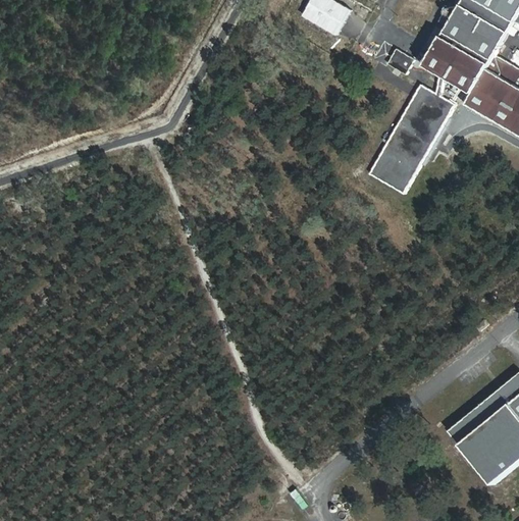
[(334,0),(310,0),(302,16),(336,35),(351,8),(334,0)]
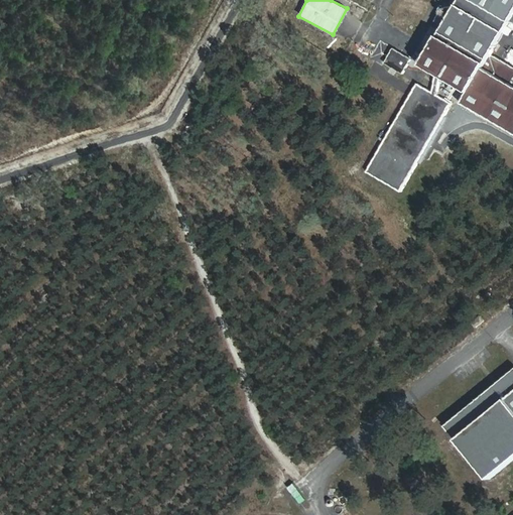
[(463,105),(512,133),(512,70),(490,55),(512,15),(512,0),(460,0),(421,68),(468,95),(463,105)]
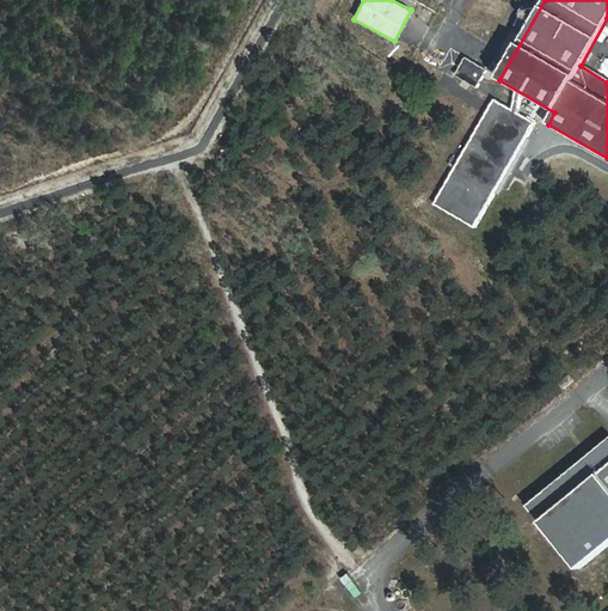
[(497,20),(490,31),(505,41),(513,29),(497,20)]
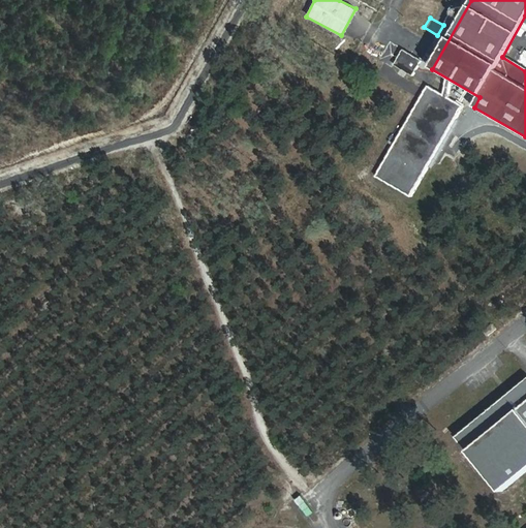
[(404,52),(394,66),(413,78),(422,62),(404,52)]
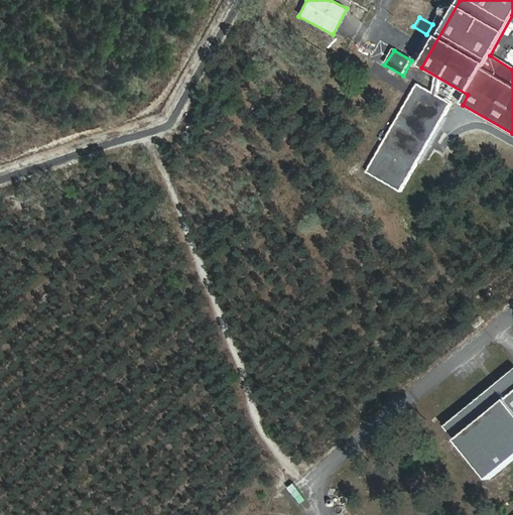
[(447,104),(413,85),(363,172),(397,191),(447,104)]
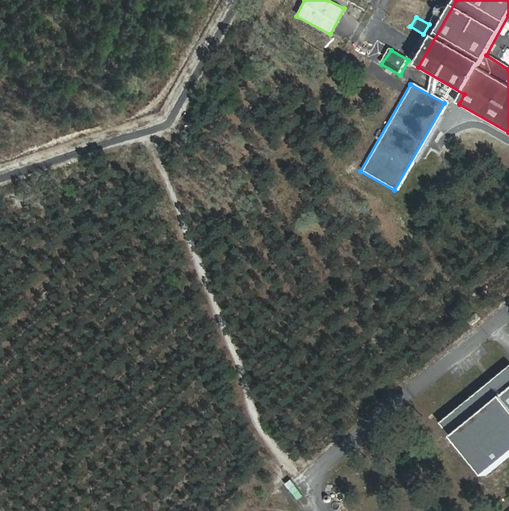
[(508,368),(442,424),(486,472),(508,453),(508,368)]
